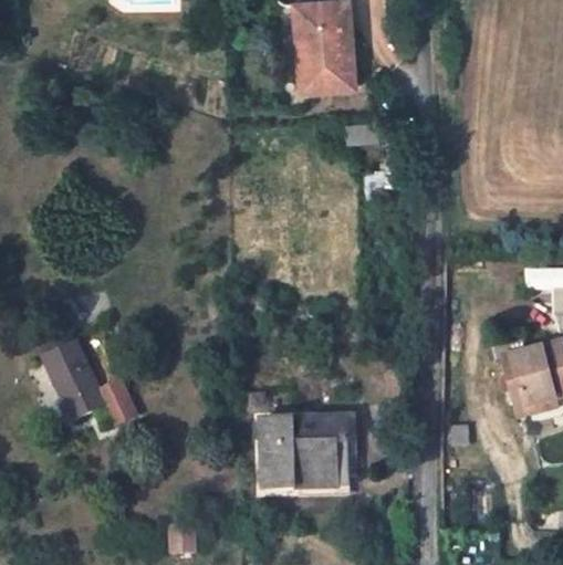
[(299,91),(353,87),(347,0),(294,3),(299,91)]
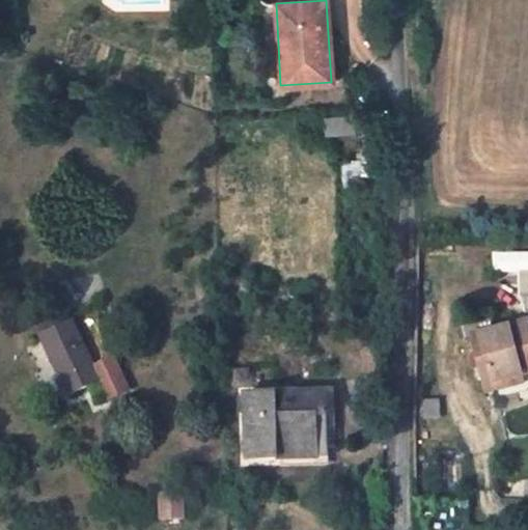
[(356,118),(324,119),(325,135),(356,133),(356,118)]
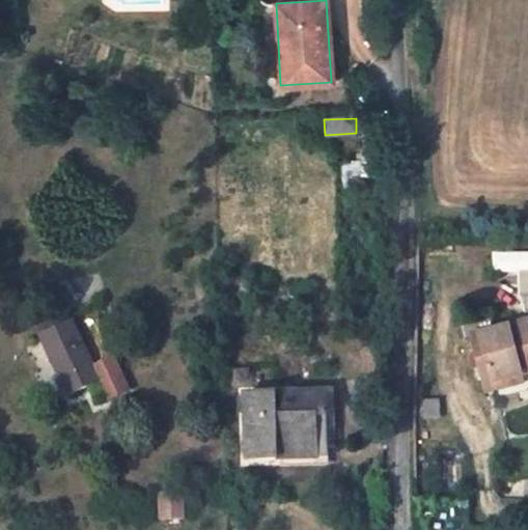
[(360,133),(362,164),(377,163),(376,132),(360,133)]
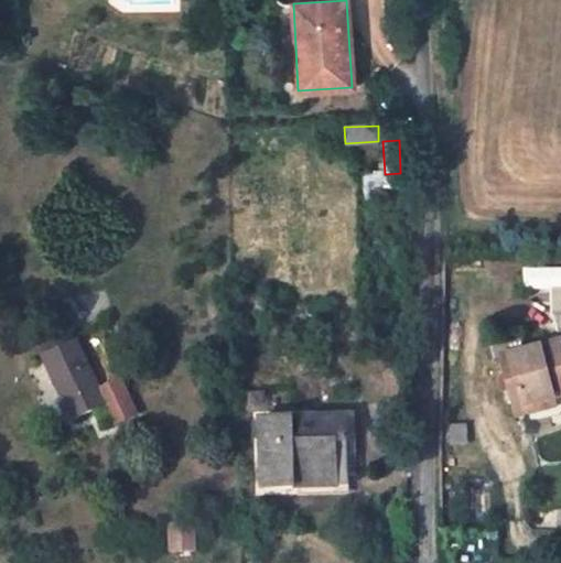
[(363,175),(363,185),(408,183),(407,173),(400,173),(385,174),(363,175)]
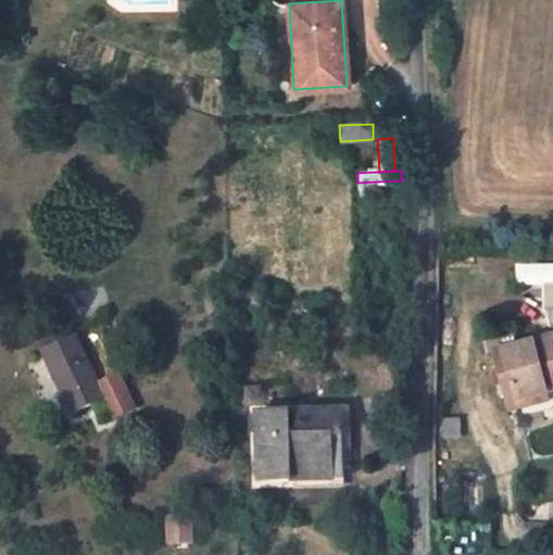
[(543,325),(552,324),(552,262),(513,263),(514,282),(542,281),(543,325)]
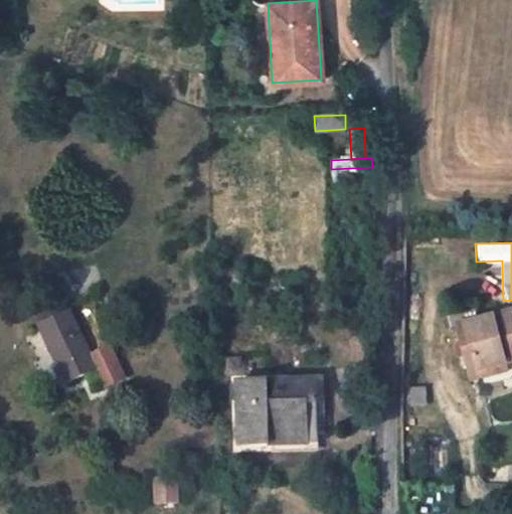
[(67,311),(36,326),(62,383),(94,368),(67,311)]
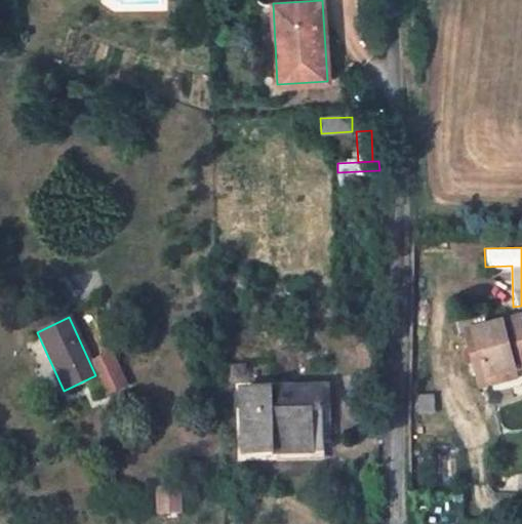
[(465,331),(472,361),(480,359),(485,377),(514,371),(521,368),(521,327),(519,317),(465,331)]
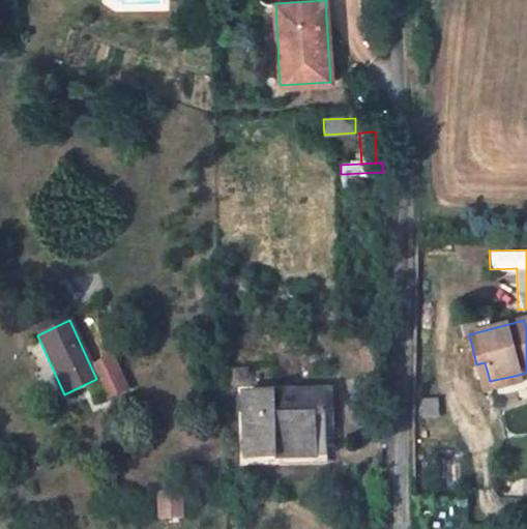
[(112,351),(92,359),(108,398),(128,389),(112,351)]
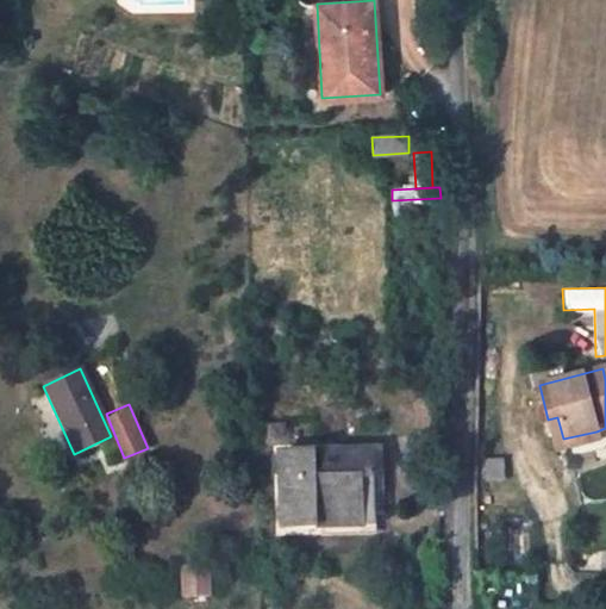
[(557,417),(548,420),(554,442),(563,439),(557,417)]
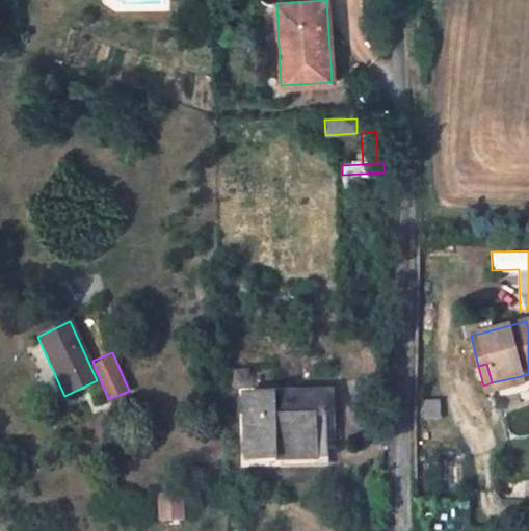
[(234,371),(234,380),(247,379),(246,371),(234,371)]
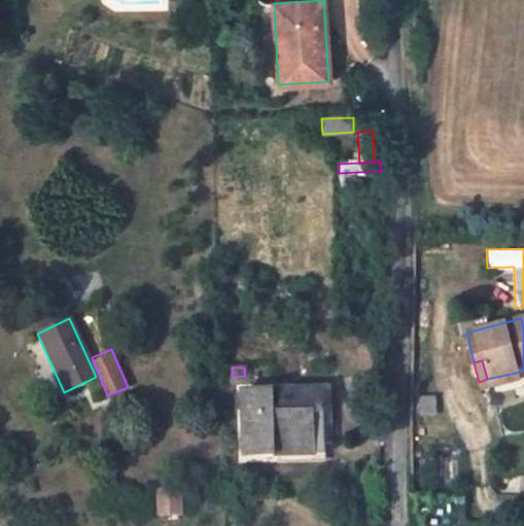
[(516,373),(487,379),(479,382),(481,389),(519,380),(516,373)]
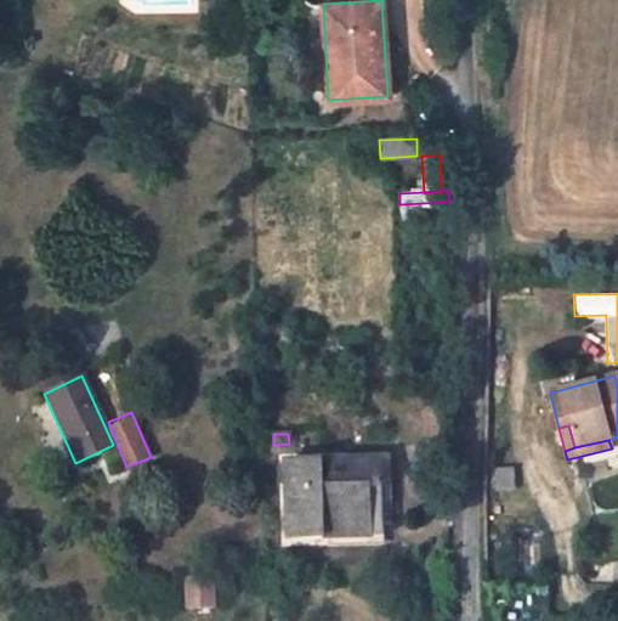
[(284,462),(287,537),(383,536),(381,461),(284,462)]
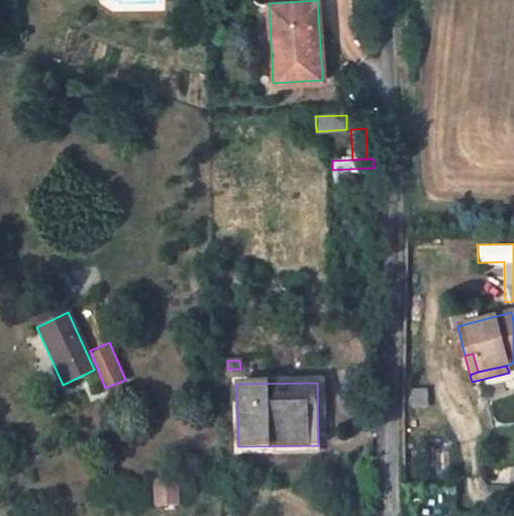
[(143,482),(143,507),(158,507),(158,481),(143,482)]
